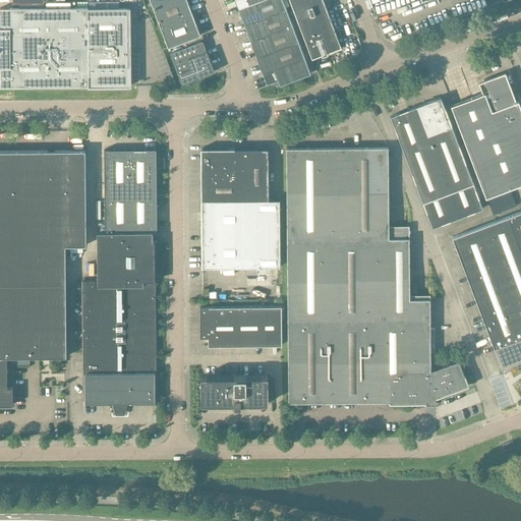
[(200,35),(186,0),(150,0),(168,47),(200,35)]
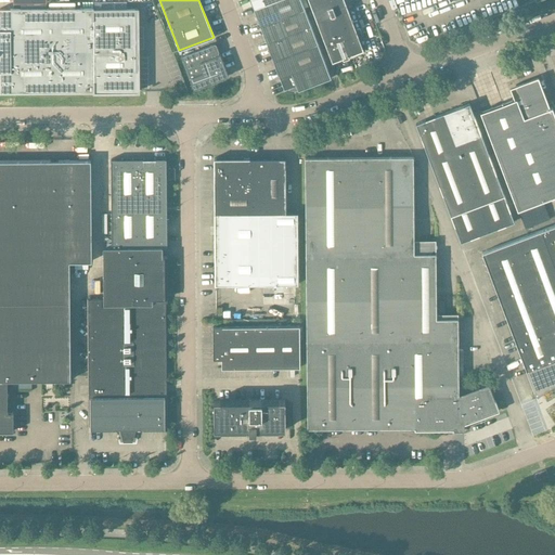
[(332,78),(301,0),(274,0),(254,8),(279,76),(284,89),(289,87),(289,90),(295,90),(298,89),(298,90),(332,78)]
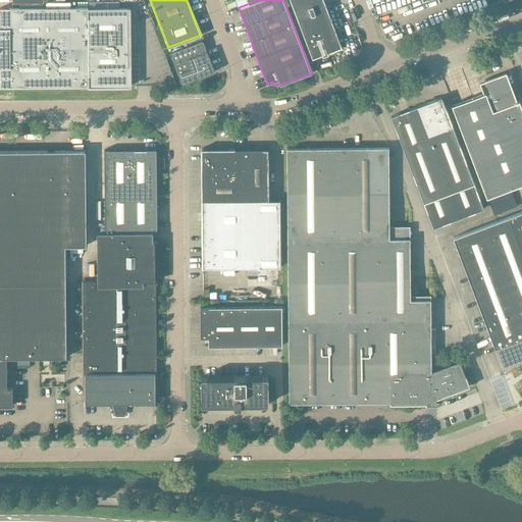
[(342,47),(323,0),(291,0),(313,57),(323,54),(323,55),(328,53),(328,52),(342,47)]
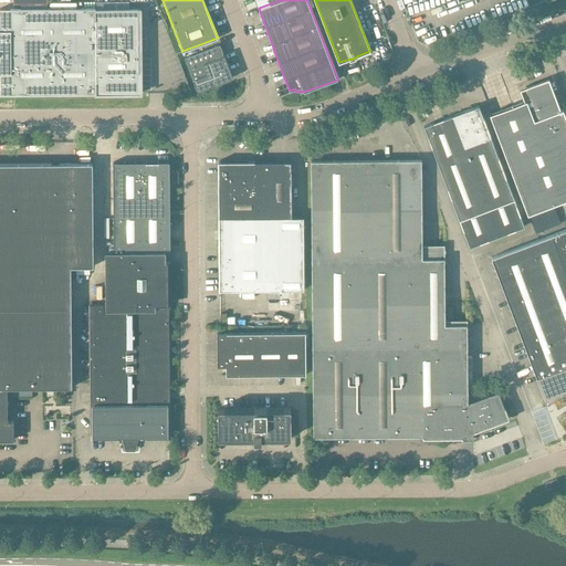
[(139,71),(138,9),(96,9),(96,8),(0,8),(0,87),(0,95),(96,94),(142,93),(142,71),(139,71)]
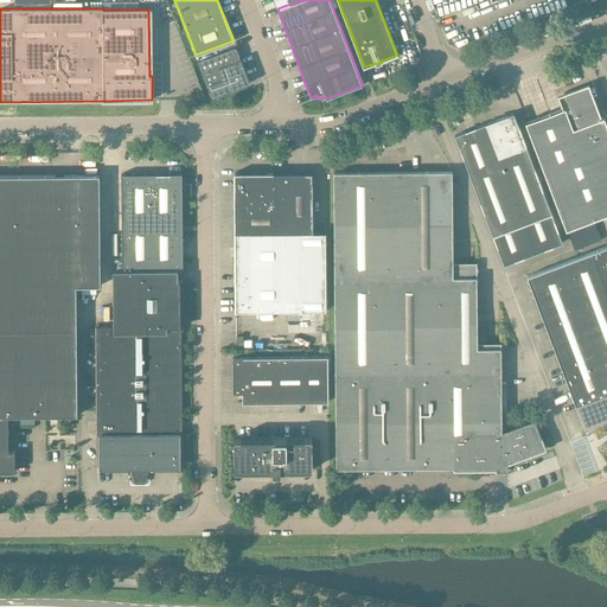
[(249,83),(241,59),(240,59),(235,48),(199,61),(208,84),(206,84),(211,97),(249,83)]
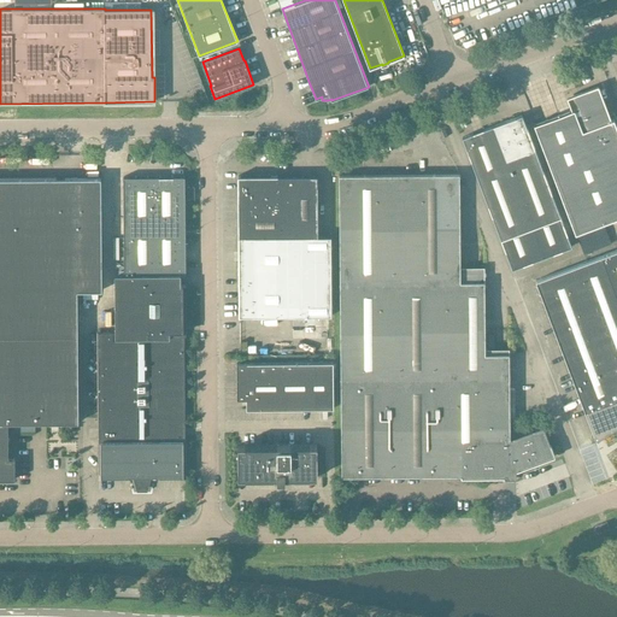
[(616,217),(616,127),(613,118),(610,119),(598,87),(577,95),(571,106),(573,109),(534,124),(575,233),(616,217)]
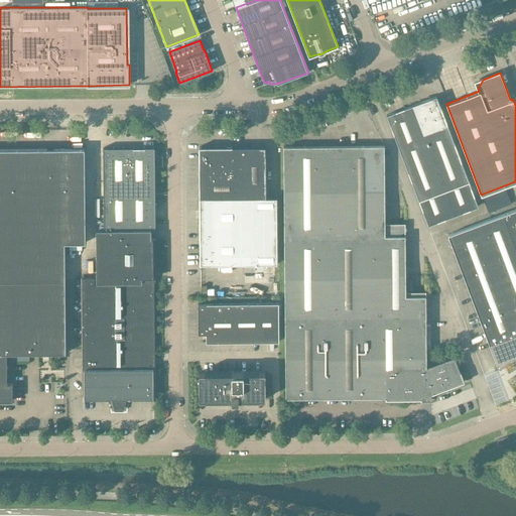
[(436,96),(386,115),(419,201),(428,224),(478,206),(469,181),(436,96)]
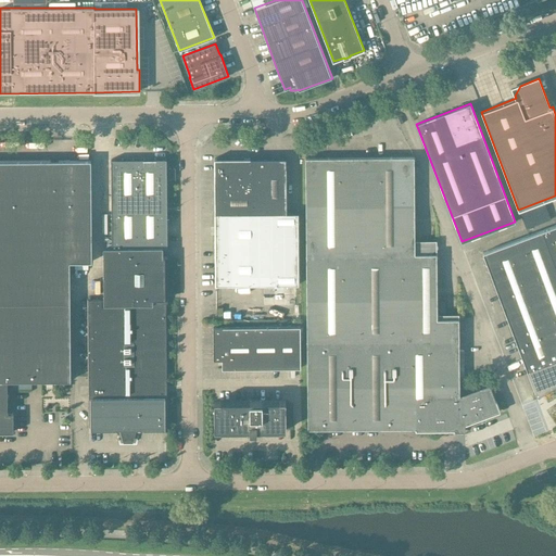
[(437,319),(437,254),(415,254),(414,156),(305,158),(308,429),(455,428),(454,430),(455,430),(455,431),(465,431),(465,430),(465,424),(500,411),(489,384),(459,395),(458,319),(437,319)]
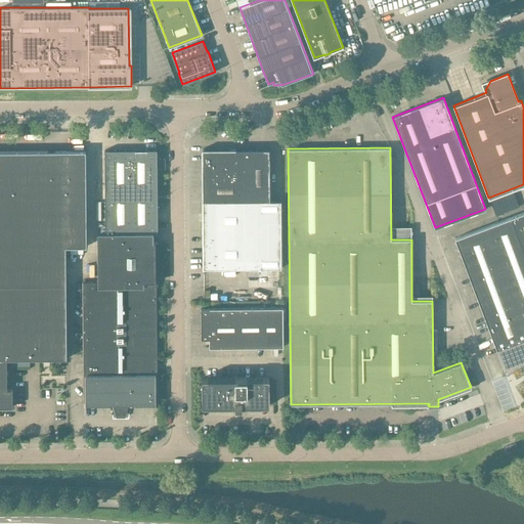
[(157,149),(104,149),(105,202),(158,202),(157,199),(157,197),(157,195),(157,194),(157,149)]
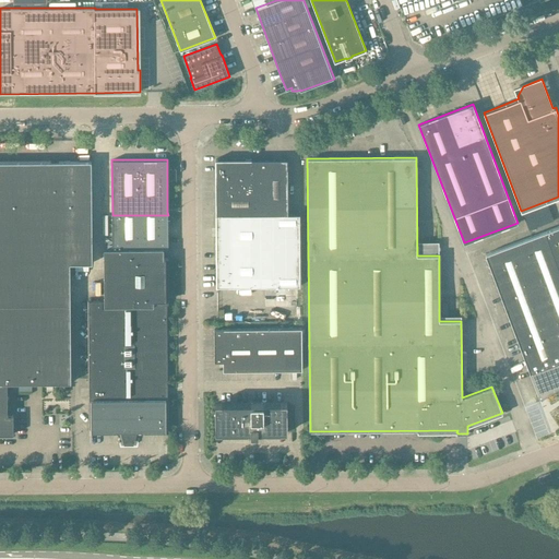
[(298,286),(298,213),(288,213),(288,159),(215,159),(216,286),(298,286)]
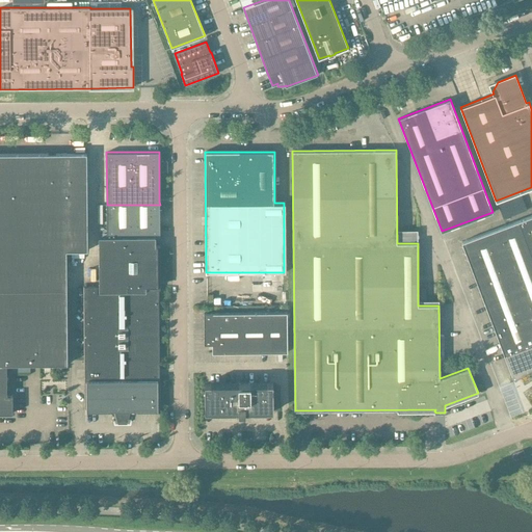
[(68,364),(67,251),(87,251),(87,153),(0,154),(0,413),(12,413),(12,395),(7,395),(7,365),(68,364)]
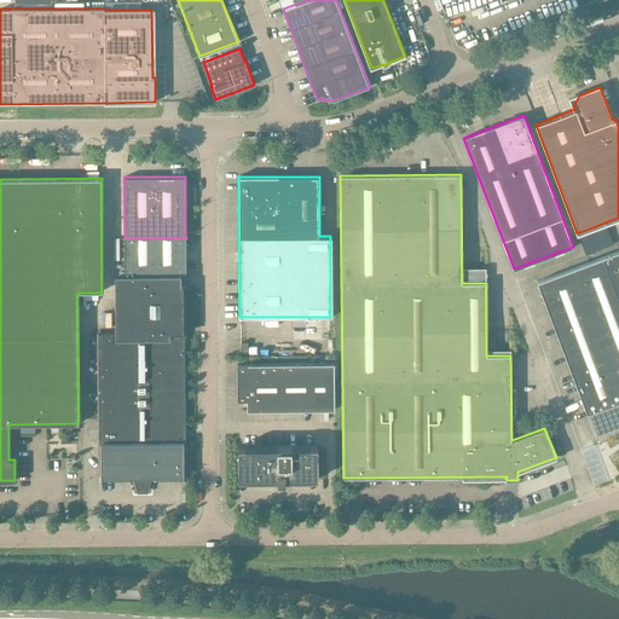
[(186,238),(125,238),(125,275),(181,275),(186,275),(186,246),(186,238)]
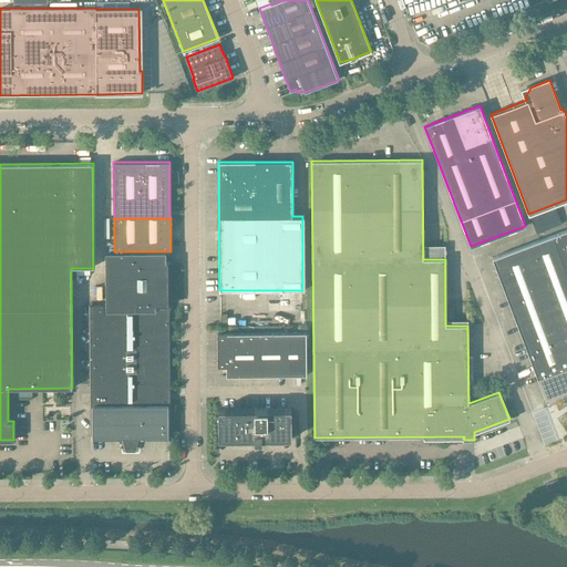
[(566,229),(493,258),(523,337),(545,399),(544,400),(547,404),(552,402),(557,399),(562,395),(566,392),(566,229)]
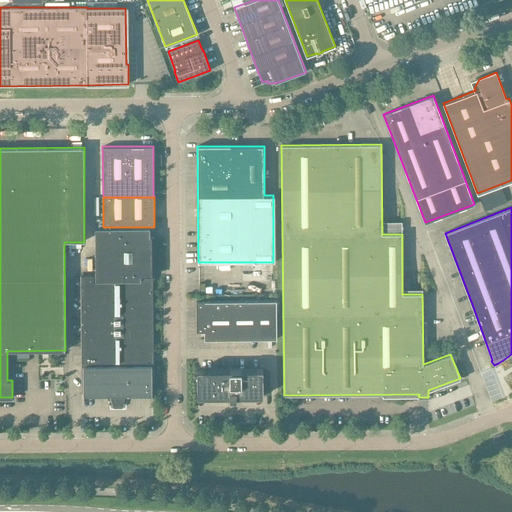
[(130,228),(88,228),(89,403),(131,402),(130,228)]
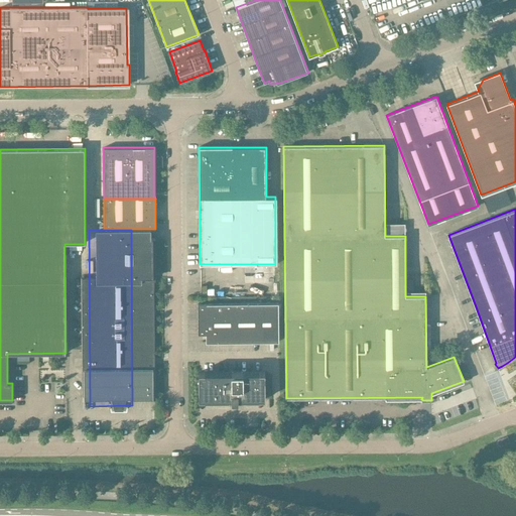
[(279,342),(279,303),(198,303),(198,333),(206,333),(206,342),(279,342)]
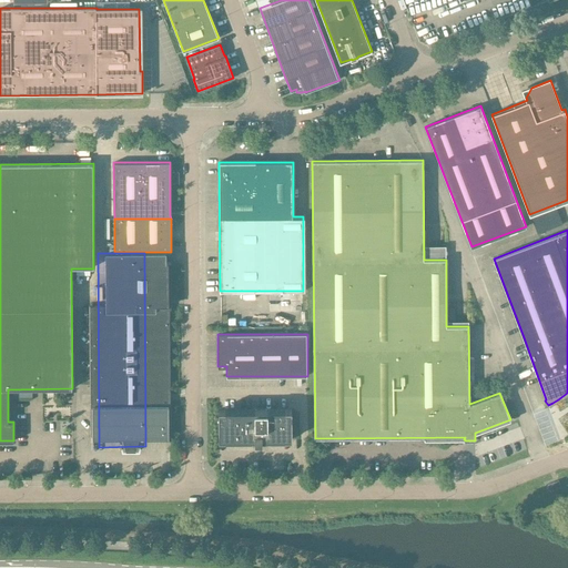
[(292,438),(292,409),(219,411),(220,439),(255,439),(255,443),(262,443),(262,439),(292,438)]
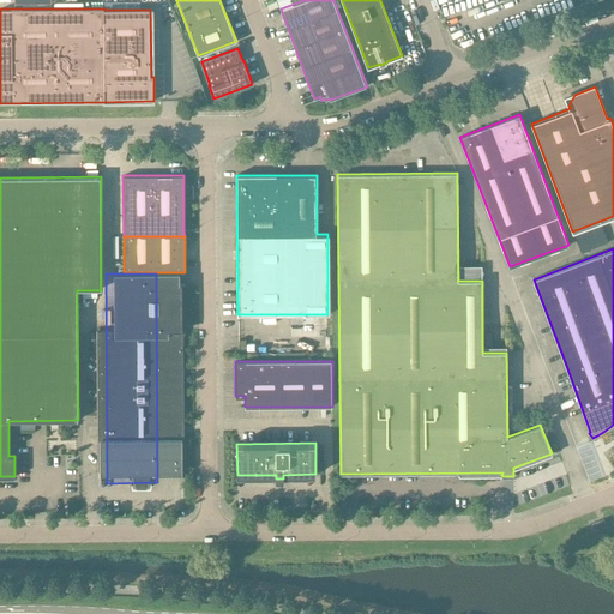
[(606,527),(603,519),(591,524),(594,530),(606,527)]
